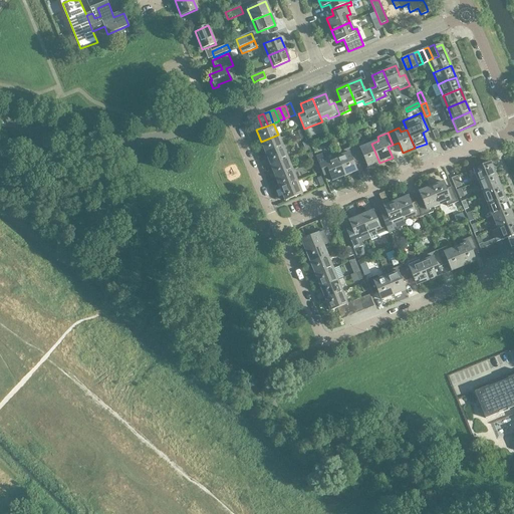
[(278,135),(261,142),(266,154),(282,147),(278,135)]
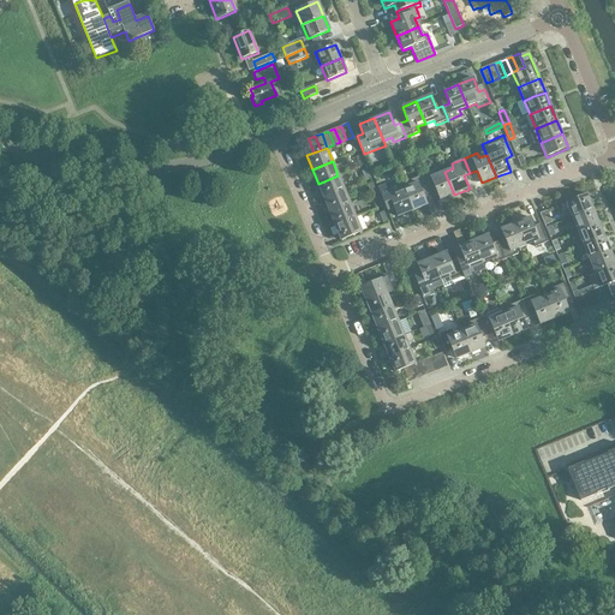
[(435,171),(422,175),(428,190),(435,187),(440,199),(454,195),(445,172),(436,174),(435,171)]
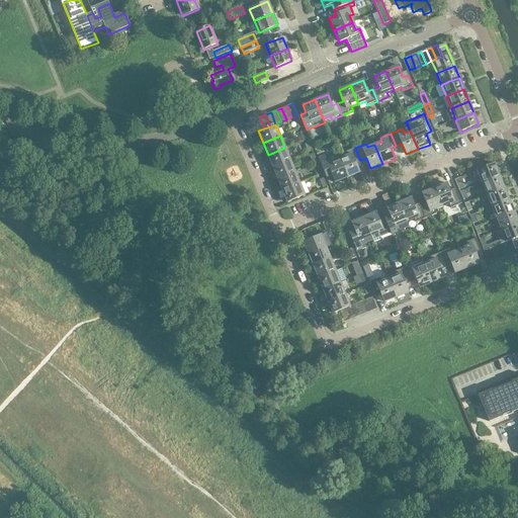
[(284,148),(268,155),(272,167),(289,160),(284,148)]
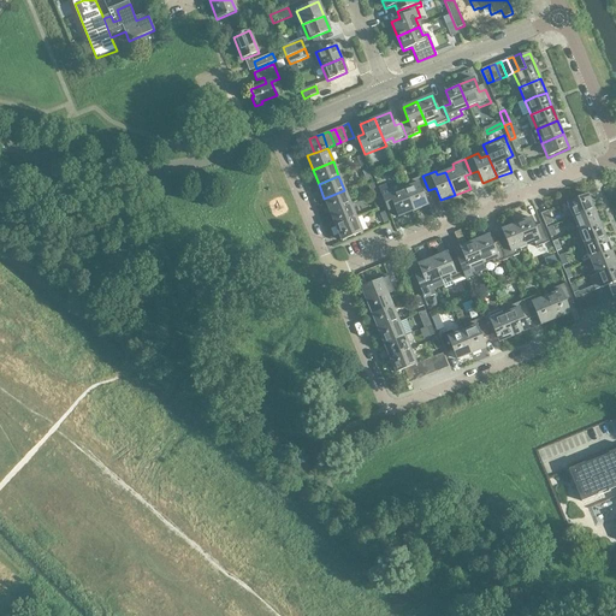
[(412,185),(403,189),(413,212),(427,206),(422,193),(428,190),(422,176),(410,181),(412,185)]
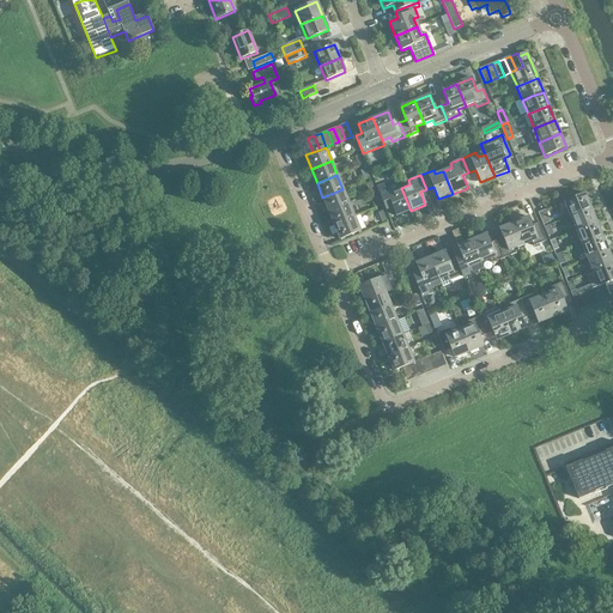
[(392,187),(378,192),(384,206),(390,204),(396,217),(411,211),(401,188),(393,192),(392,187)]
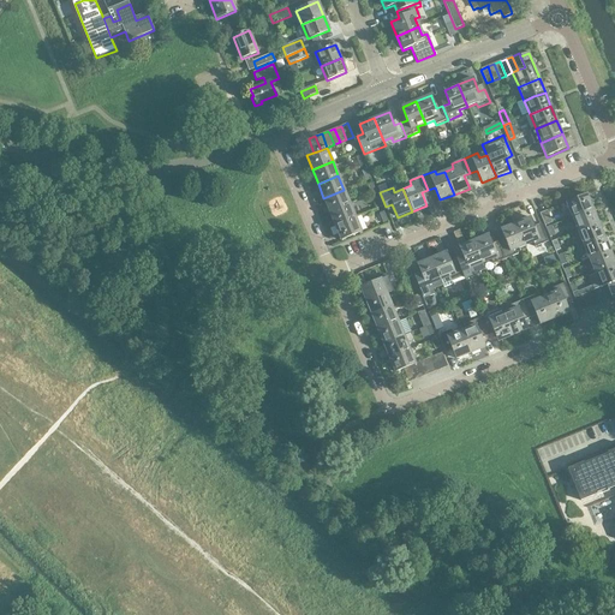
[(344,190),(323,198),(329,212),(350,203),(344,190)]
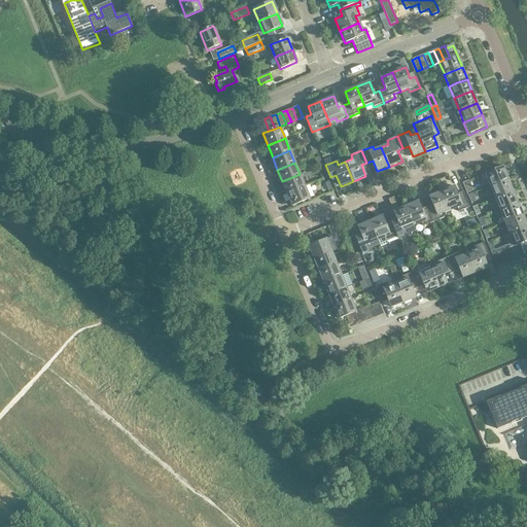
[(503,167),(486,174),(490,186),(508,179),(503,167)]
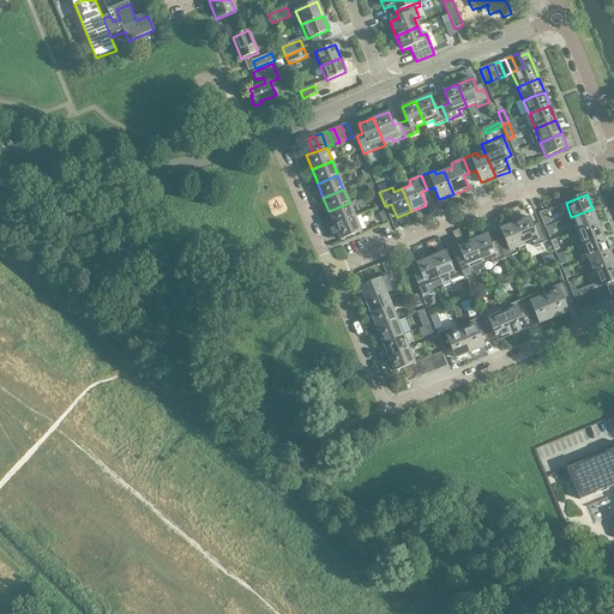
[(349,203),(329,211),(335,226),(355,217),(349,203)]
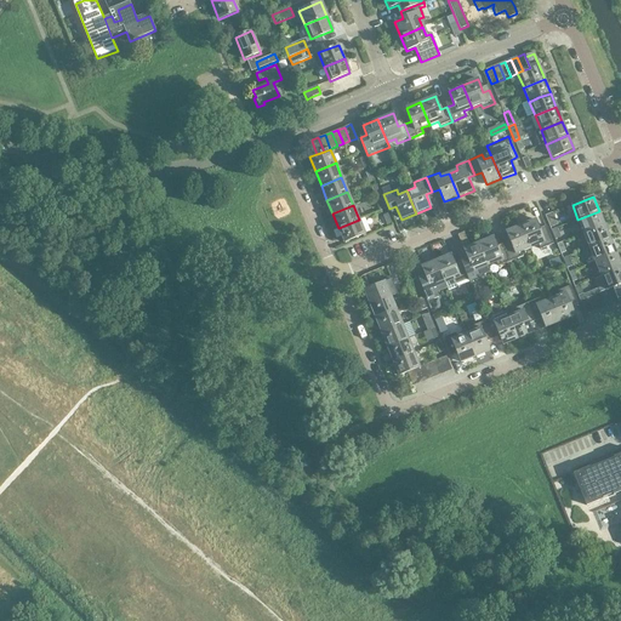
[(599,211),(577,220),(584,234),(604,226),(599,211)]
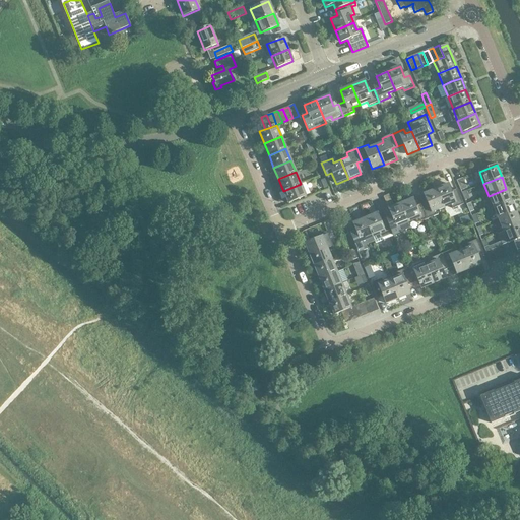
[(467,188),(463,179),(463,178),(456,181),(461,191),(467,188)]
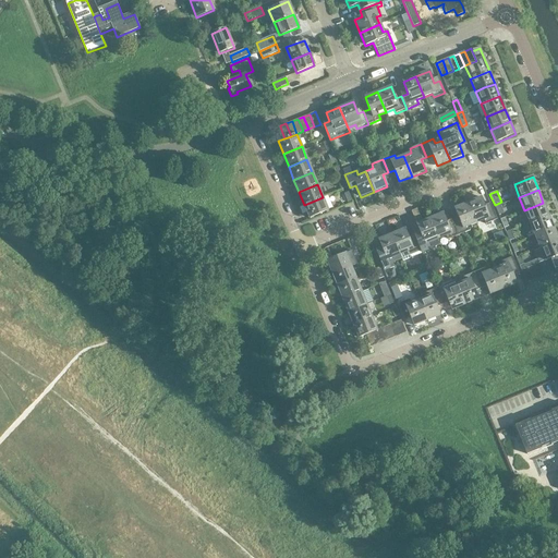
[(323,197),(304,205),(310,218),(328,210),(323,197)]
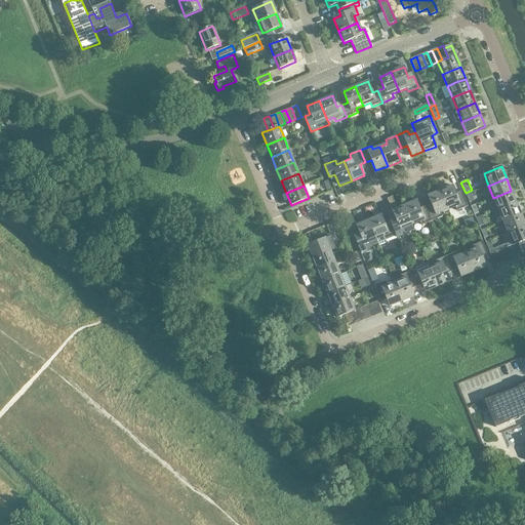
[(452,187),(440,192),(448,210),(455,208),(456,211),(468,207),(462,195),(457,198),(452,187)]
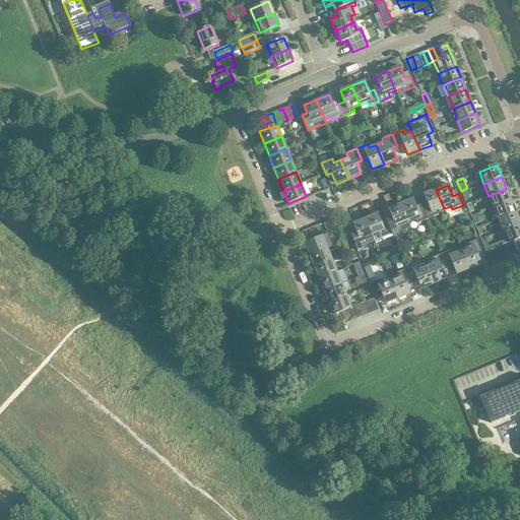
[(506,189),(489,196),(494,208),(511,201),(506,189)]
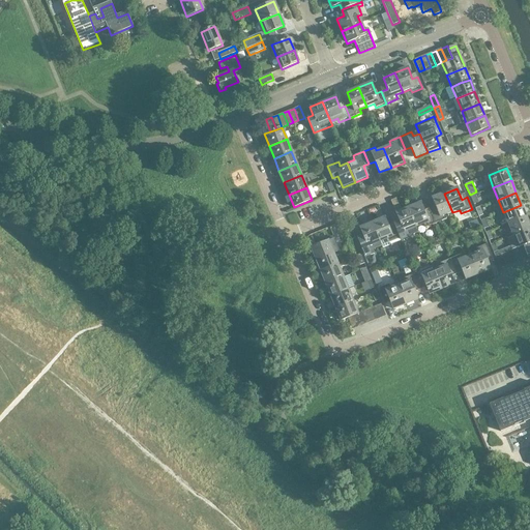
[(436,209),(431,212),(437,227),(438,227),(436,224),(447,219),(445,215),(452,212),(444,194),(432,199),(436,209)]
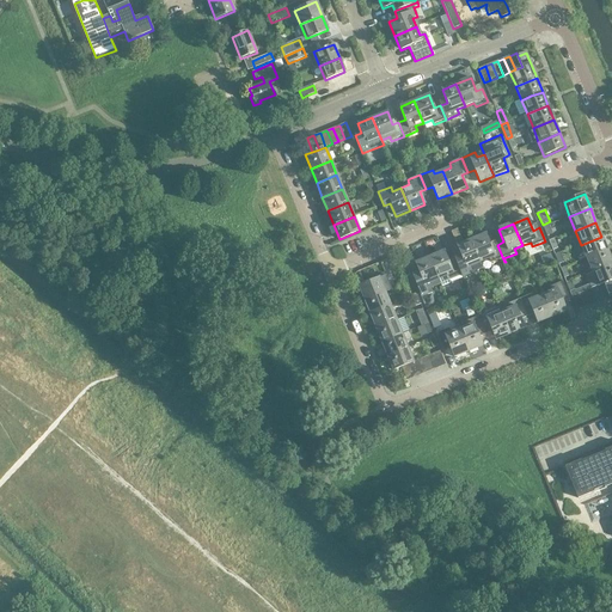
[(485,234),(471,240),(481,263),(489,259),(490,263),(500,259),(501,263),(505,262),(497,245),(490,248),(485,234)]
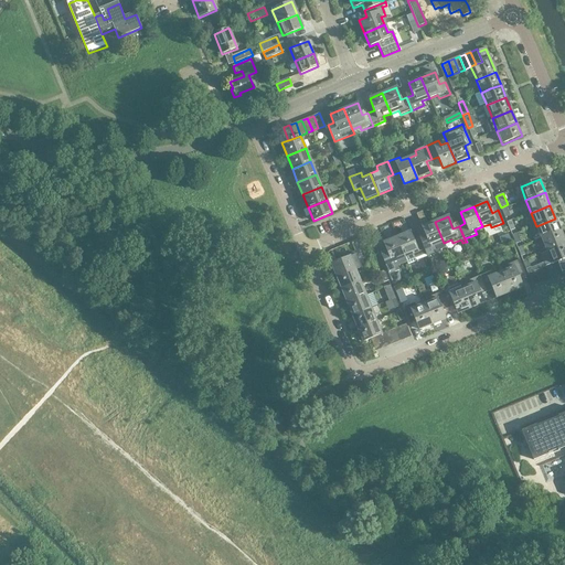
[(555,219),(536,226),(542,238),(561,231),(555,219)]
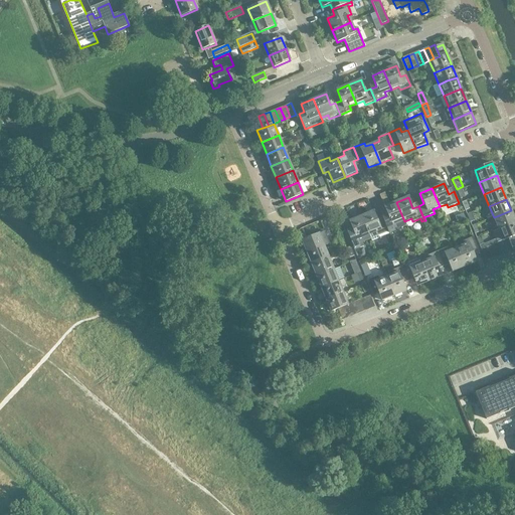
[(467,215),(471,213),(466,201),(462,202),(467,215)]
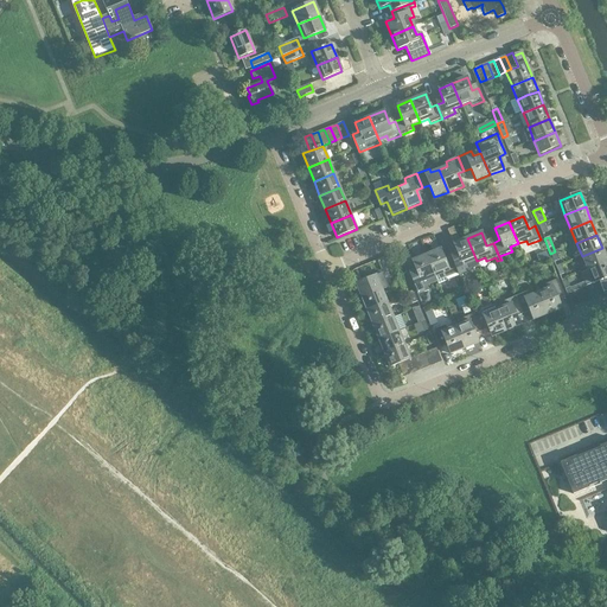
[(477,261),(467,238),(453,244),(458,257),(452,260),(458,273),(459,274),(479,266),(477,261)]
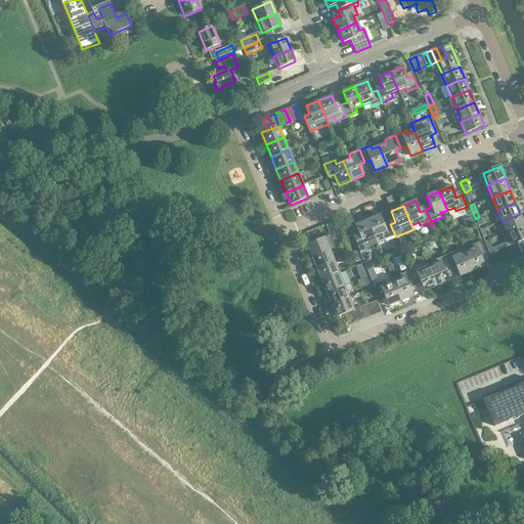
[(523,224),(520,214),(503,221),(508,233),(523,226),(523,224)]
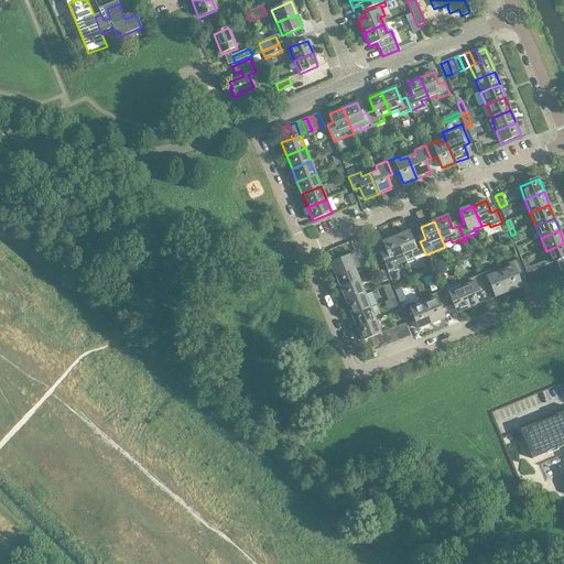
[(425,253),(420,241),(414,243),(409,231),(397,237),(404,258),(407,261),(425,253)]
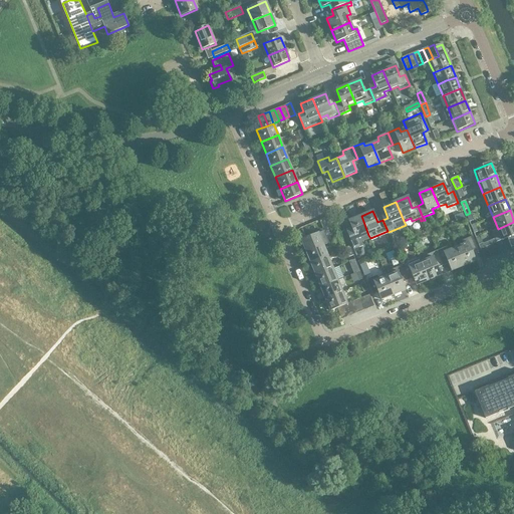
[(352,232),(347,234),(352,246),(362,241),(361,238),(368,235),(361,216),(348,221),(352,232)]
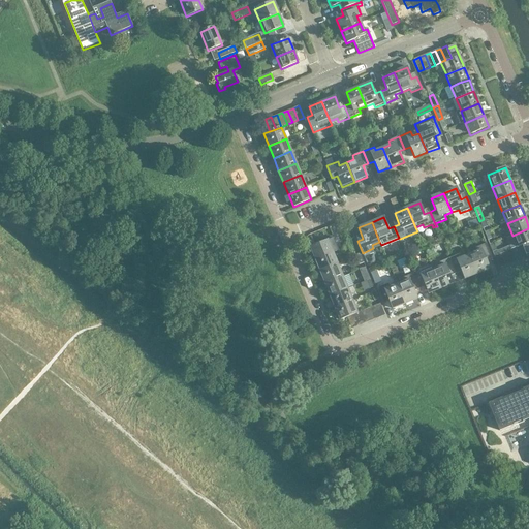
[(528,256),(528,228),(512,236),(511,236),(517,247),(522,246),(526,257),(528,256)]
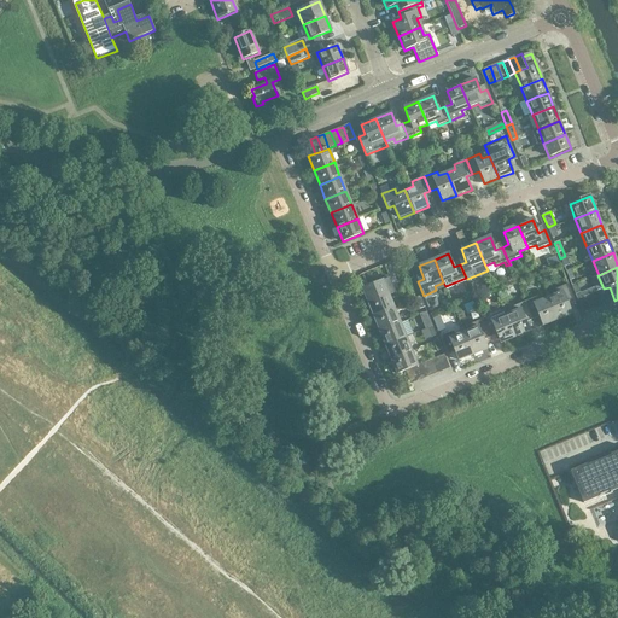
[(415,283),(409,269),(404,272),(410,285),(415,283)]
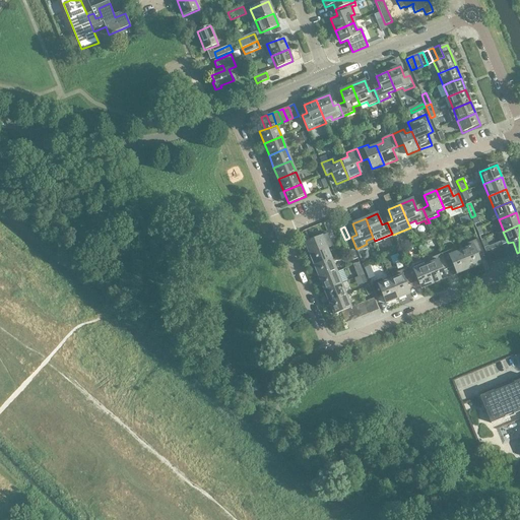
[(305,243),(310,255),(326,248),(321,236),(305,243)]
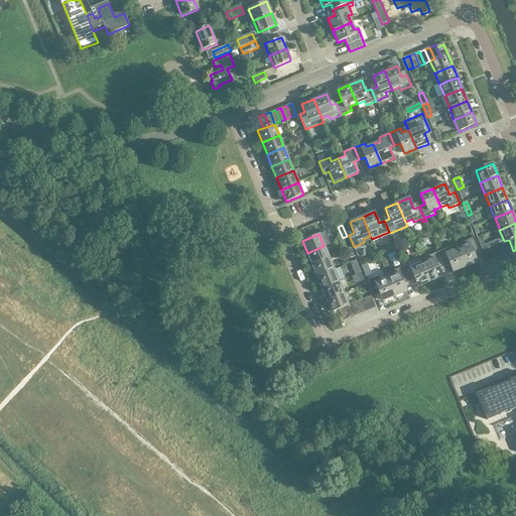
[(482,236),(477,238),(482,250),(488,248),(493,246),(495,245),(493,241),(485,244),(482,236)]
